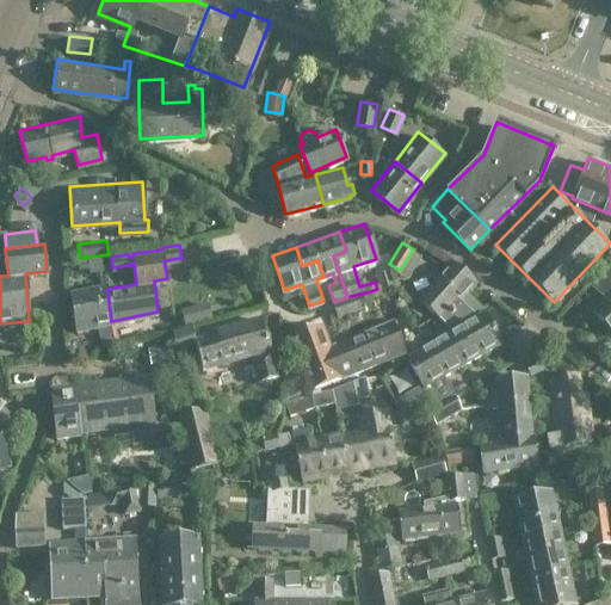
[(102,255),(87,257),(90,270),(104,267),(102,255)]
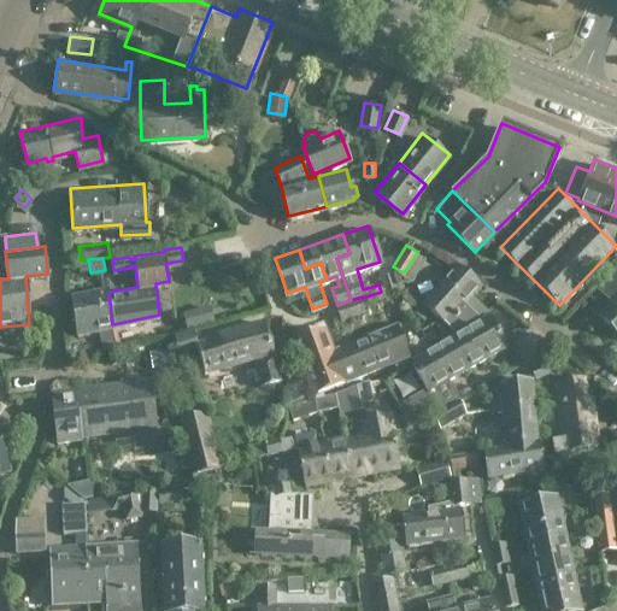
[(447,322),(447,321),(454,328),(488,309),(471,294),(481,283),(456,262),(422,299),(447,322)]
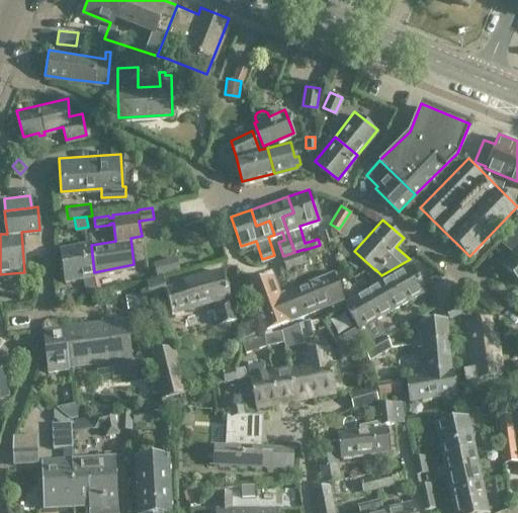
[(517,227),(503,241),(514,251),(503,262),(517,277),(517,227)]
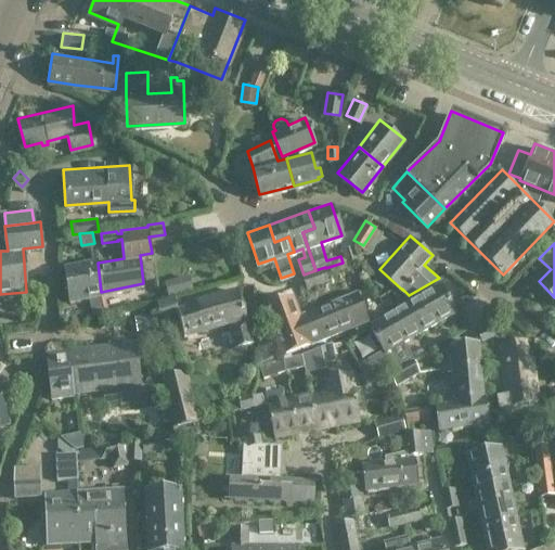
[(64,265),(69,299),(101,292),(98,263),(97,257),(64,265)]
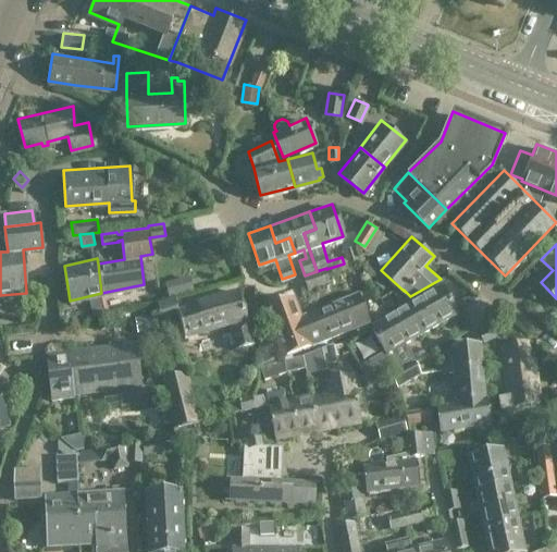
[(326,269),(326,268),(317,271),(305,276),(309,287),(314,285),(331,280),(326,269)]
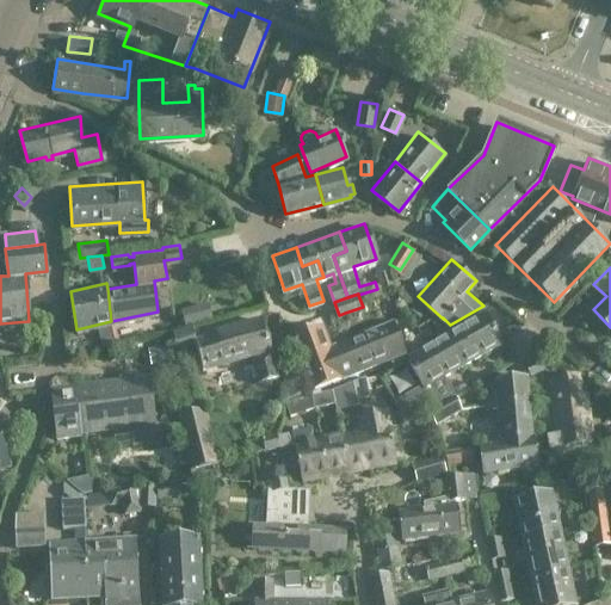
[(211,314),(207,301),(183,308),(186,321),(211,314)]
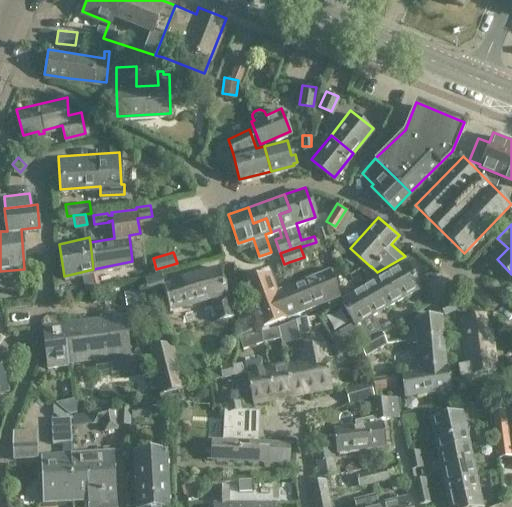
[(348,254),(343,259),(351,266),(355,261),(348,254)]
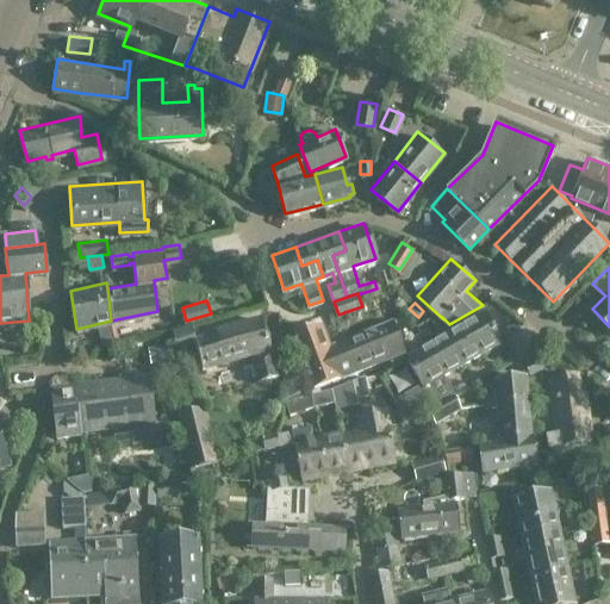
[(440,373),(461,361),(500,340),(484,311),(444,332),(404,356),(419,384),(392,399),(402,419),(425,406),(452,393),(440,373)]
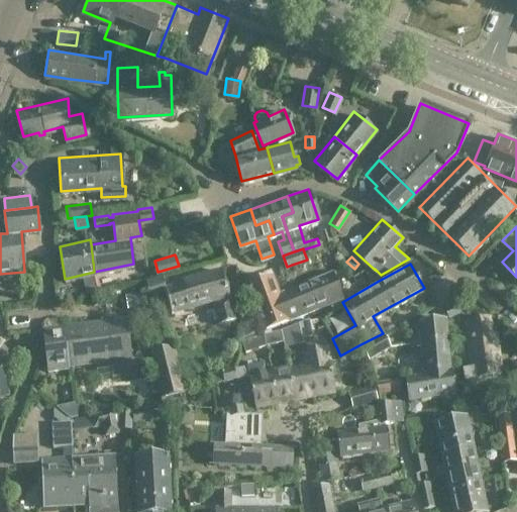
[(287,267),(281,268),(284,277),(295,273),(292,265),(287,267)]
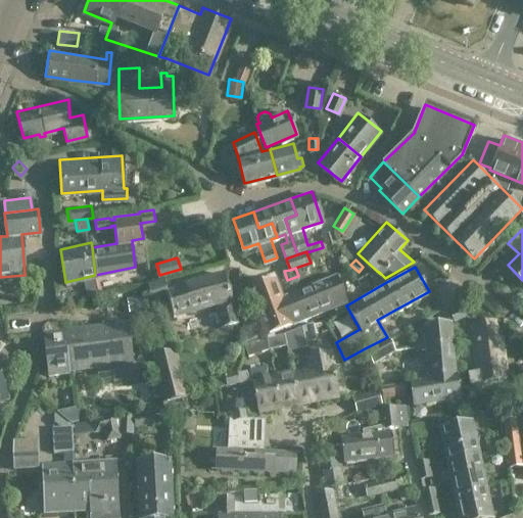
[(174,314),(174,313),(215,301),(221,324),(237,320),(224,271),(185,281),(186,284),(168,290),(168,289),(167,290),(173,314),(174,314)]
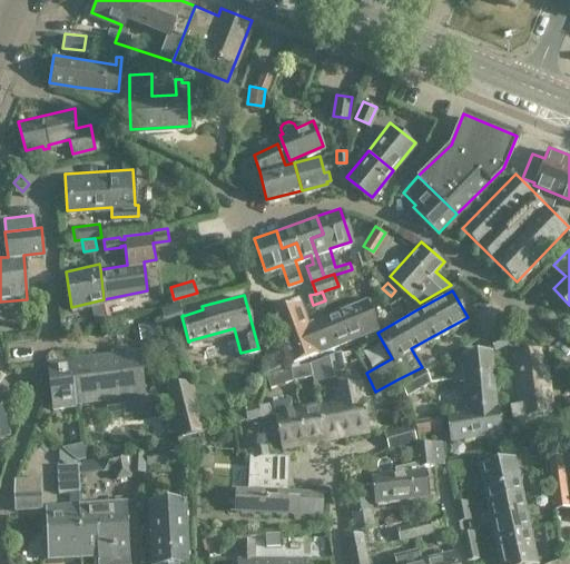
[(288,359),(377,327),(366,298),(307,322),(304,315),(307,314),(302,299),(271,312),(288,359)]
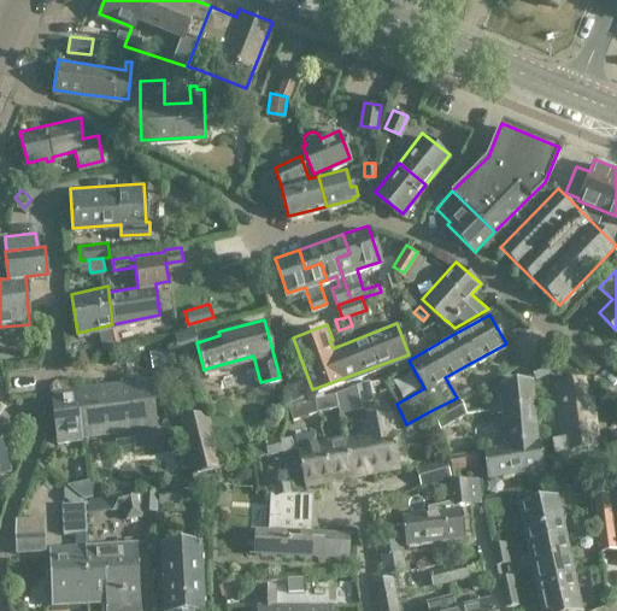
[(429,345),(423,334),(410,341),(417,352),(429,345)]
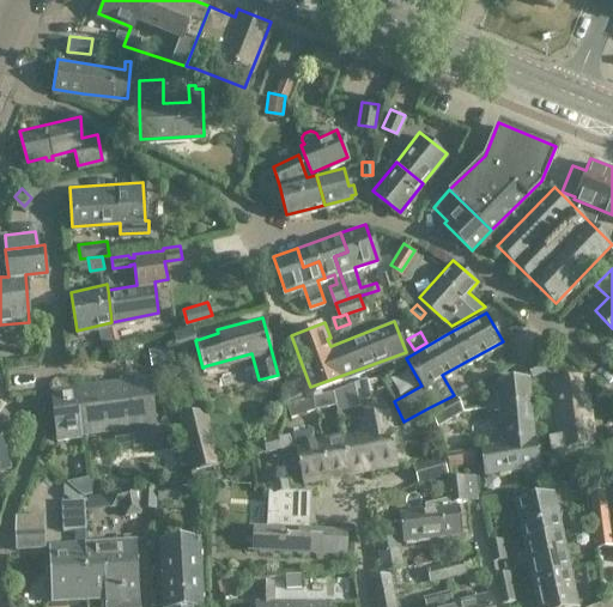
[(546,368),(541,357),(527,364),(532,374),(546,368)]
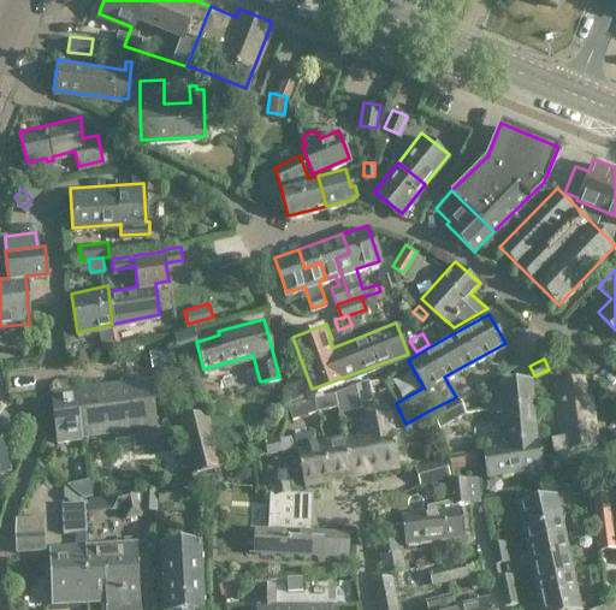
[(554,378),(561,433),(551,434),(554,449),(597,442),(587,374),(554,378)]
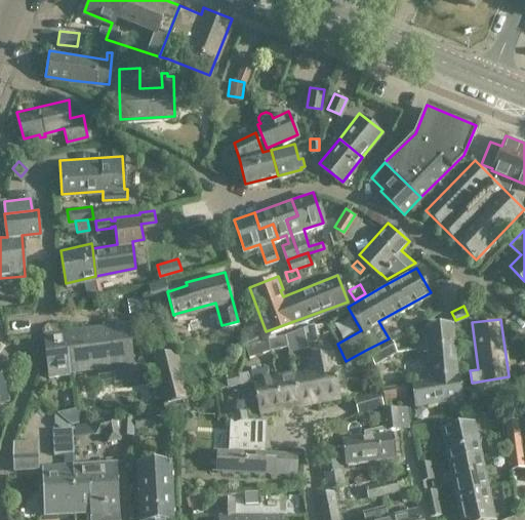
[(70,369),(114,363),(116,378),(139,375),(137,360),(134,360),(129,320),(43,331),(48,373),(70,371),(70,369)]
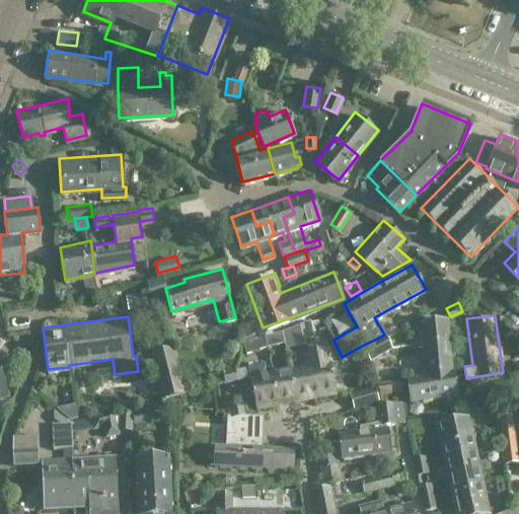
[(300,321),(282,327),(284,340),(302,335),(303,336),(314,334),(311,317),(308,317),(300,321)]
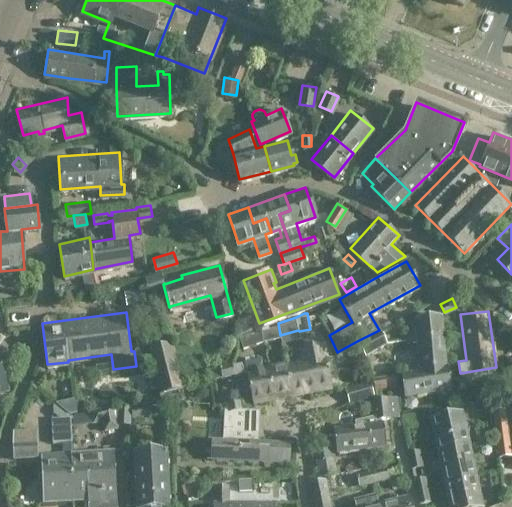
[(446,364),(446,363),(440,313),(412,317),(413,326),(408,326),(409,339),(414,339),(420,368),(446,364)]
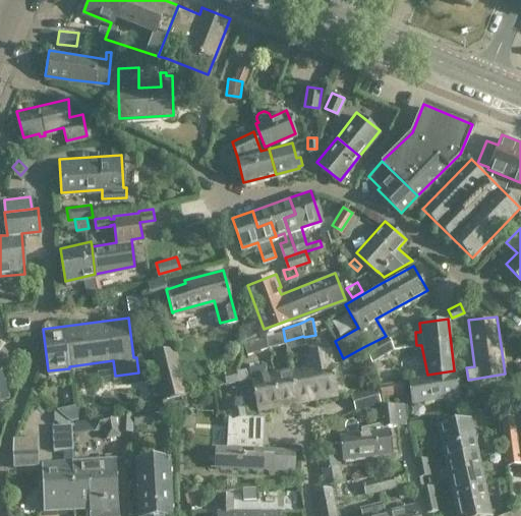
[(245,336),(259,330),(255,320),(241,325),(245,336)]
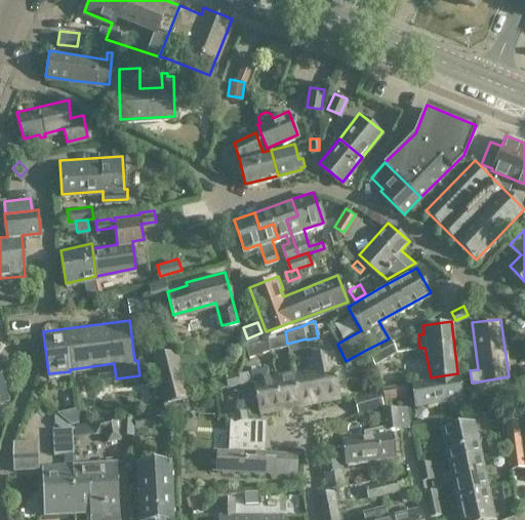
[(287,344),(285,331),(267,335),(270,348),(287,344)]
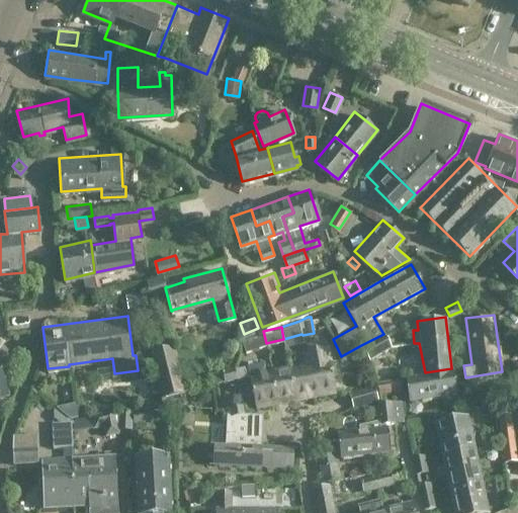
[(383,334),(361,345),(367,357),(390,345),(383,334)]
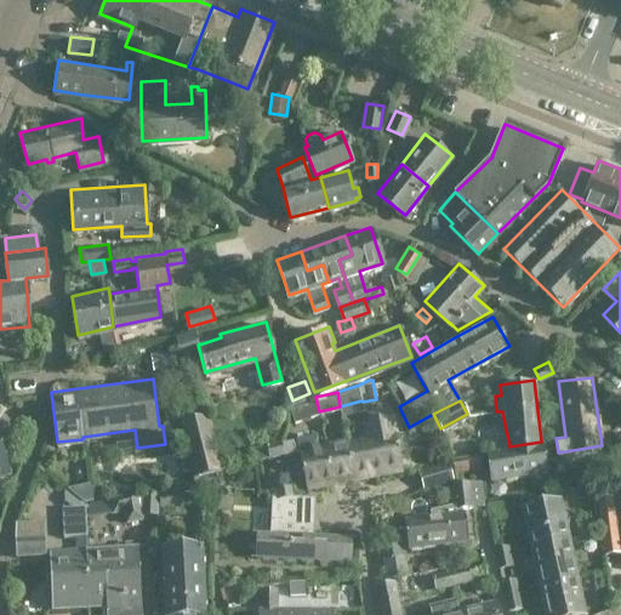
[(192,477),(226,468),(212,410),(178,419),(192,477)]
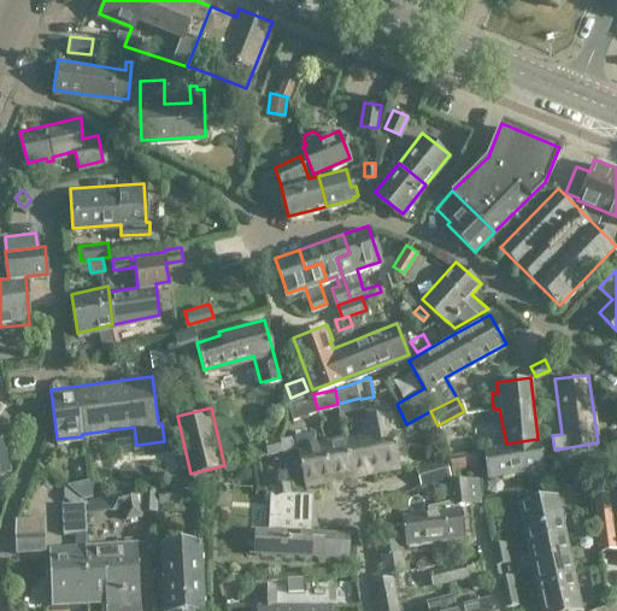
[(372,469),(399,464),(392,426),(393,426),(391,411),(363,416),(365,430),(372,469)]
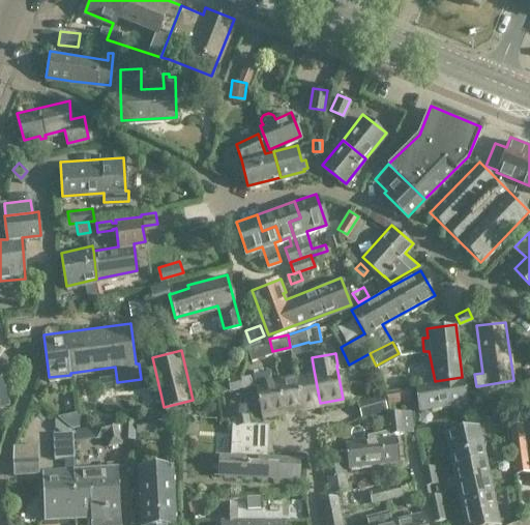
[(285,410),(278,377),(270,379),(268,369),(254,372),(262,414),(285,410)]
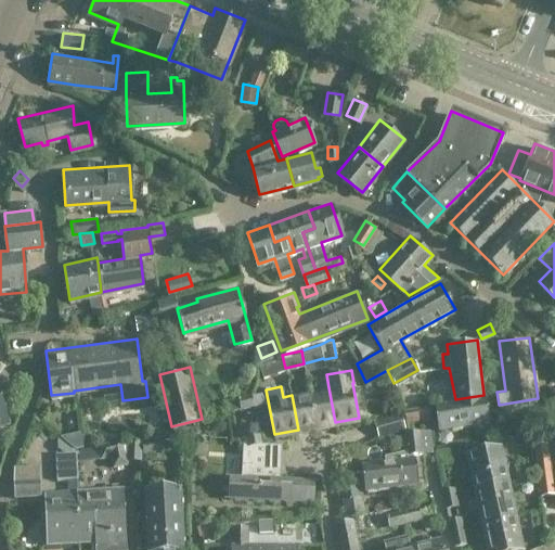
[(310,392),(317,425),(335,422),(328,387),(310,392)]
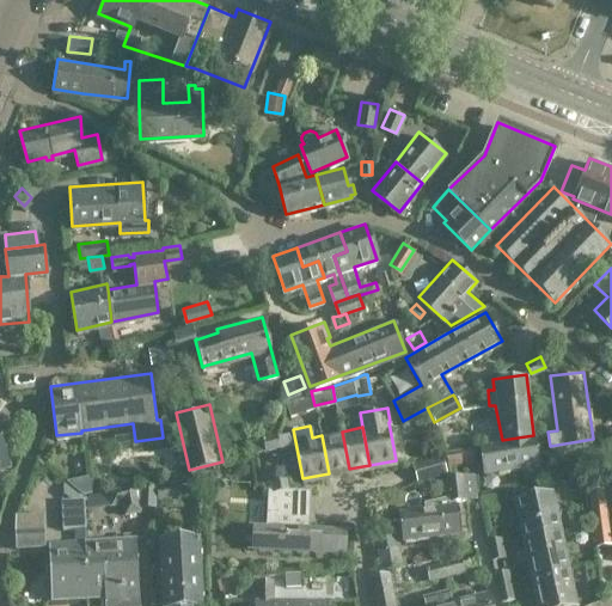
[(349,469),(342,432),(322,435),(329,473),(349,469)]
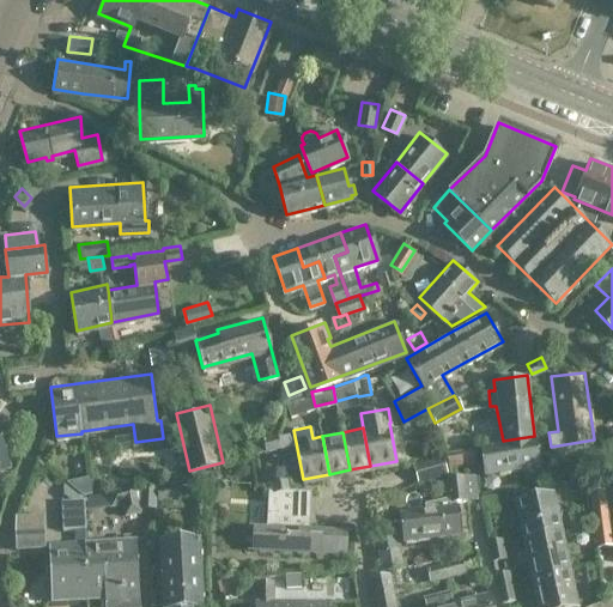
[(278,433),(263,436),(266,448),(280,444),(278,433)]
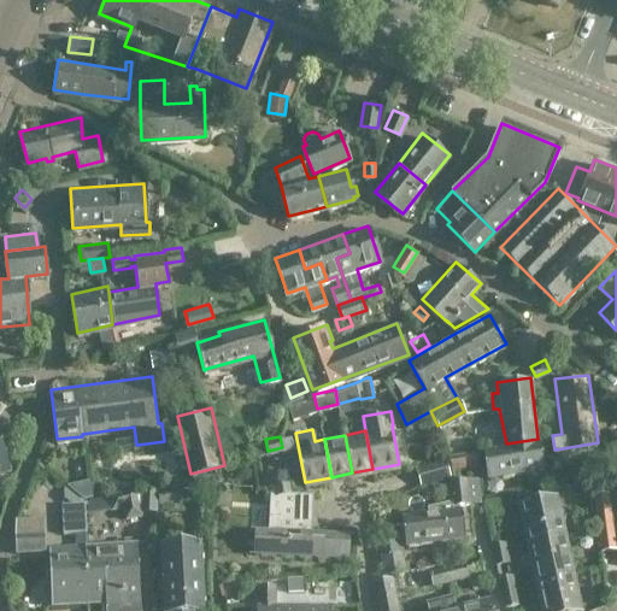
[(506,444),(483,448),(488,475),(542,466),(539,438),(538,438),(538,439),(506,444)]
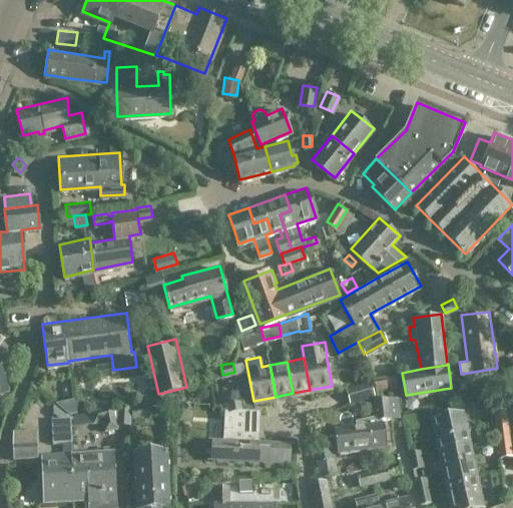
[(399,384),(397,373),(374,377),(376,388),(399,384)]
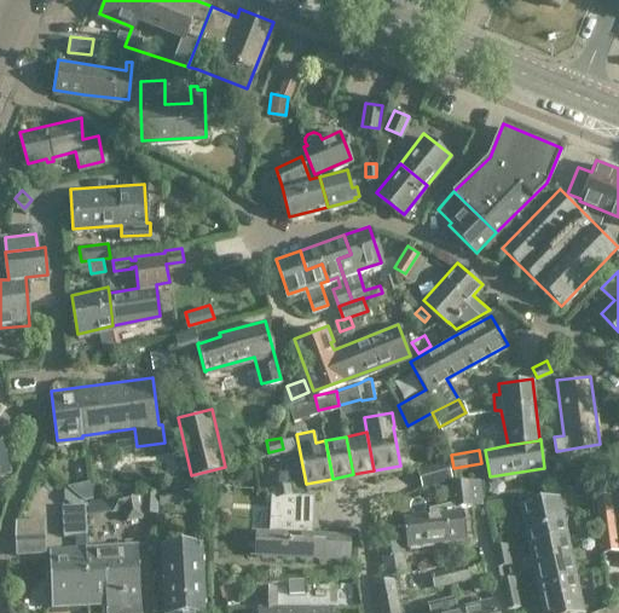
[(453,475),(449,458),(418,467),(423,484),(453,475)]
